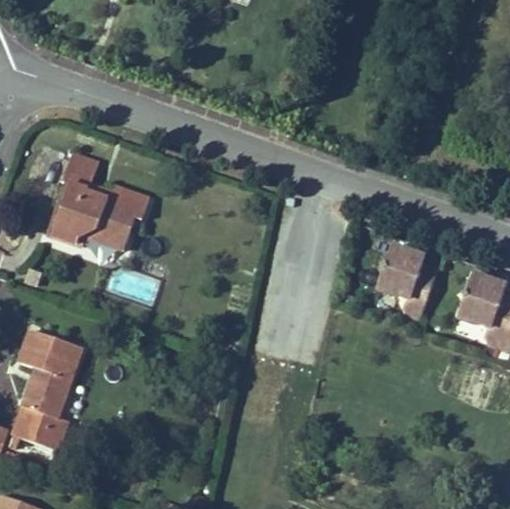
[(109,199),(87,191),(89,183),(97,161),(72,152),(62,179),(65,180),(70,182),(52,233),(77,242),(79,235),(95,228),(126,240),(135,217),(141,219),(148,199),(113,186),(111,192),(109,199)]
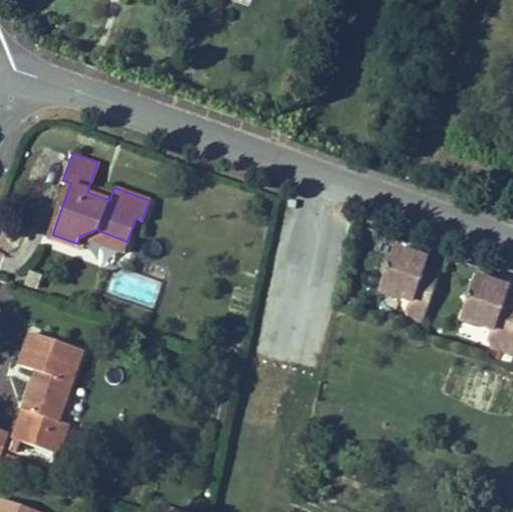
[(52,234),(70,183),(65,181),(47,232),(52,234)]
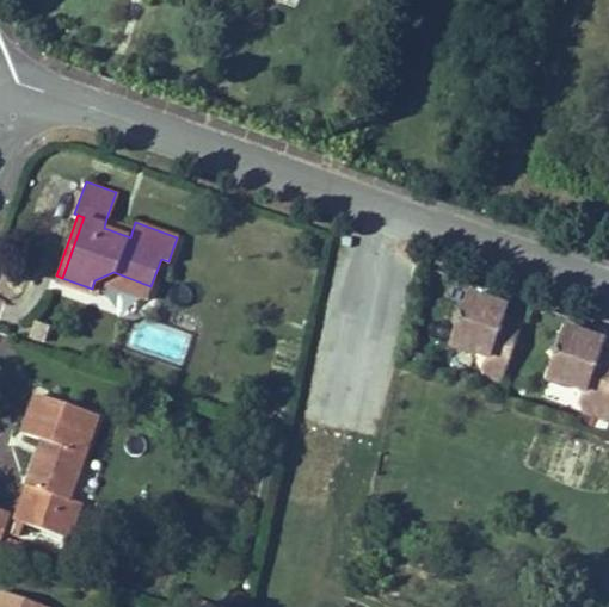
[(133,229),(106,218),(104,228),(130,237),(133,229)]
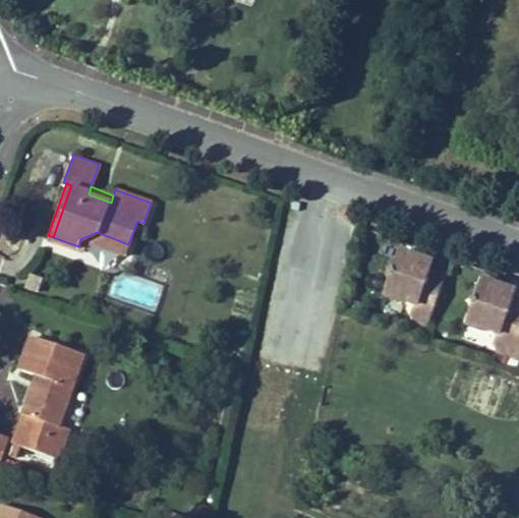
[(128,244),(97,232),(80,239),(78,246),(84,248),(85,244),(92,241),(125,253),(128,244)]
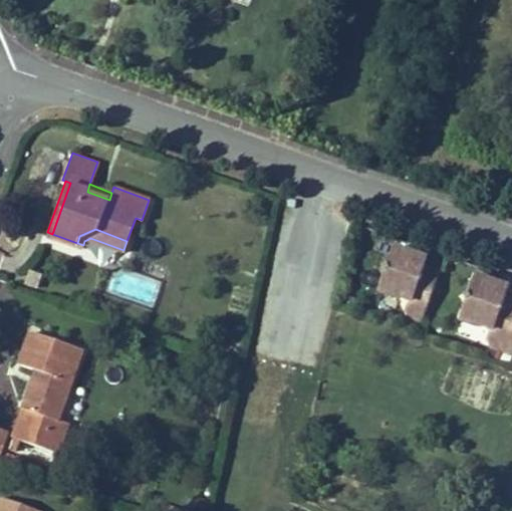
[(421,318),(439,269),(424,263),(411,259),(414,252),(393,245),(387,264),(381,266),(385,271),(380,282),(400,288),(403,295),(408,297),(406,305),(410,315),(421,318)]
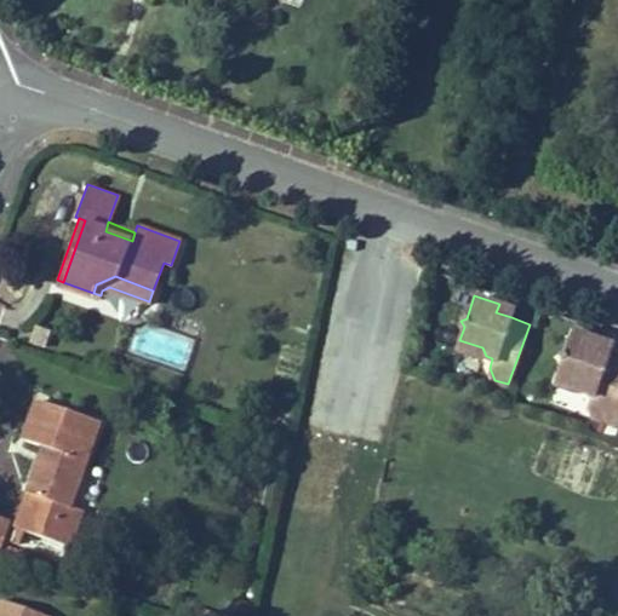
[(515,310),(499,304),(496,312),(511,317),(515,310)]
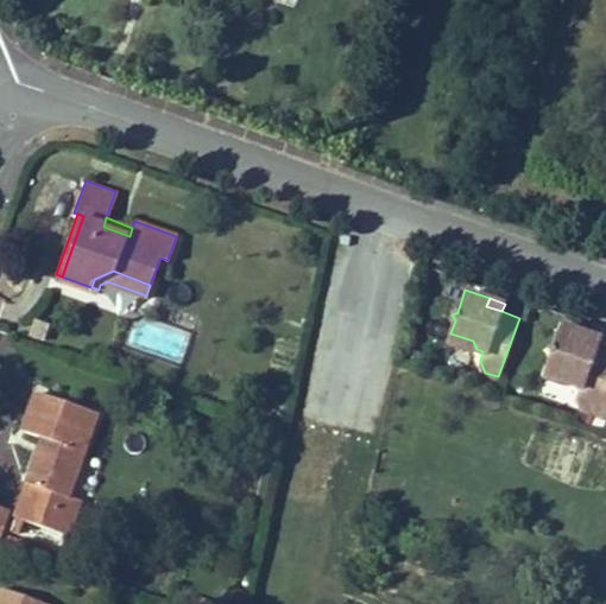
[(582,406),(594,411),(605,376),(605,348),(599,345),(582,339),(586,332),(561,324),(554,345),(548,348),(551,354),(547,367),(569,375),(573,382),(579,385),(576,394),(582,406)]
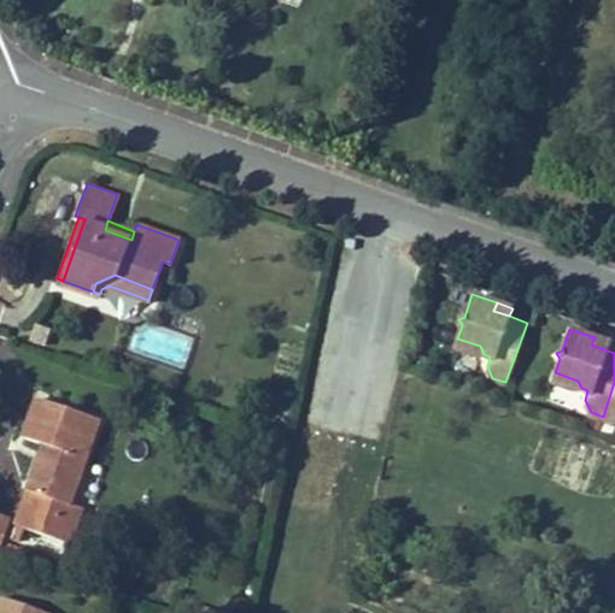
[(610,342),(595,337),(591,345),(608,351),(610,342)]
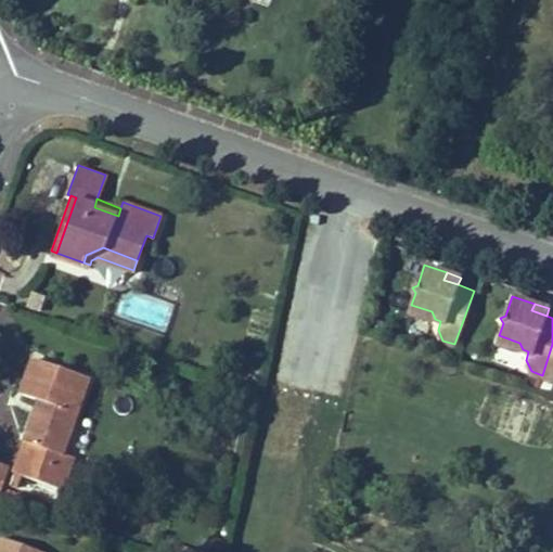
[(552,344),(542,375),(552,379),(552,344)]
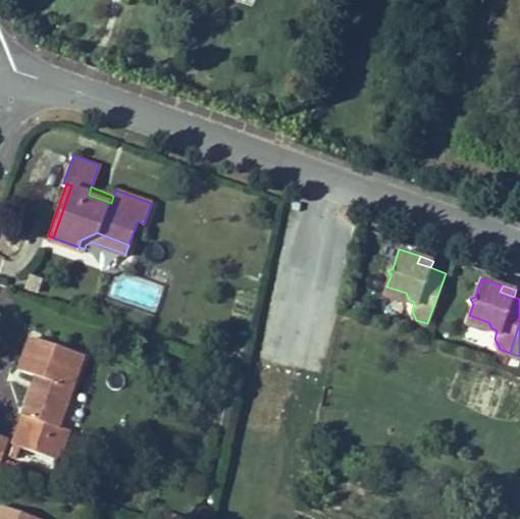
[(57,424),(82,354),(32,335),(19,368),(37,375),(13,443),(56,458),(67,428),(57,424)]
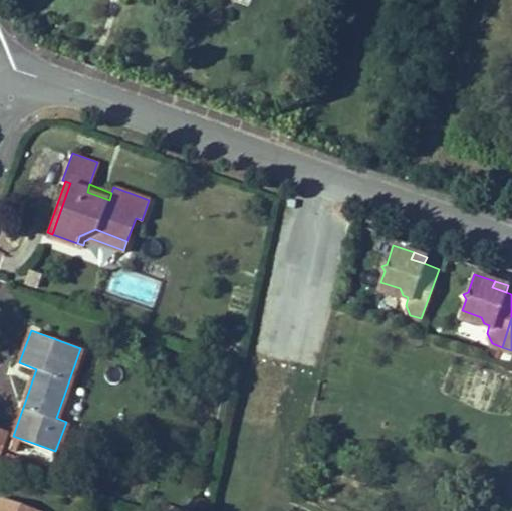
[(100,478),(85,473),(81,483),(96,489),(100,478)]
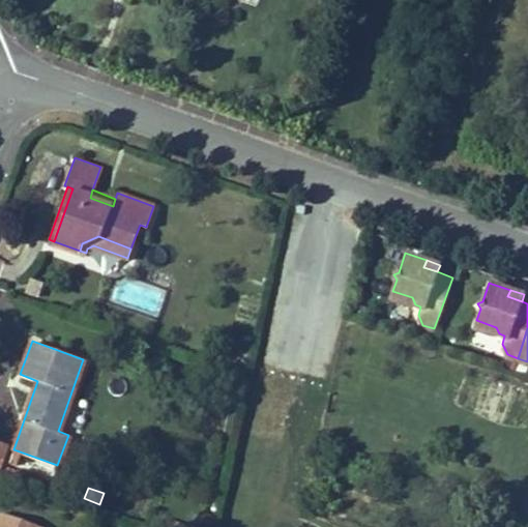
[(33,526),(34,524),(0,511),(0,526),(33,526)]
